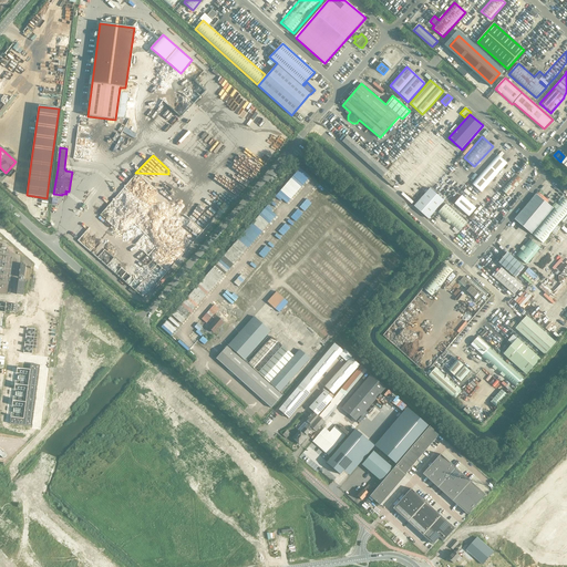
[(498,155),(481,175),(473,184),(482,193),(507,163),(498,155)]
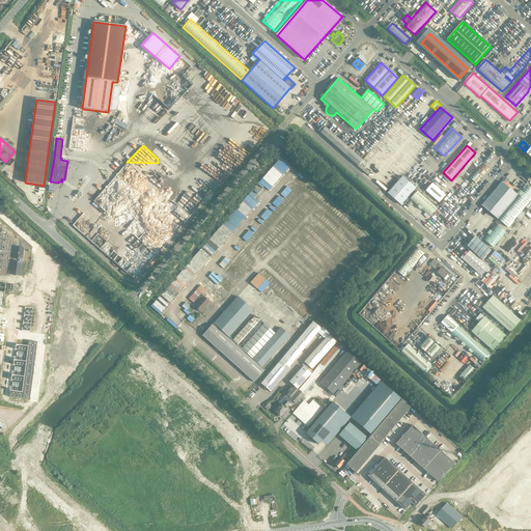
[(272,164),(152,307),(161,314),(188,282),(191,282),(191,281),(236,225),(240,225),(243,222),(243,221),(255,206),(255,208),(260,202),(253,196),(257,196),(262,190),(262,185),(269,190),(275,183),(278,183),(291,166),(289,164),(272,164)]
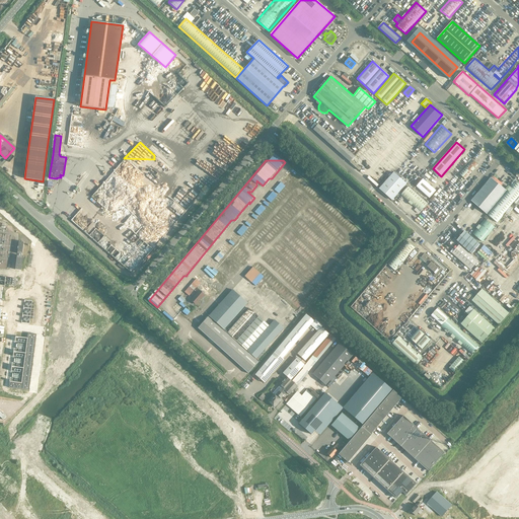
[(459,174),(461,175),(465,179),(478,165),(472,160),(459,174)]
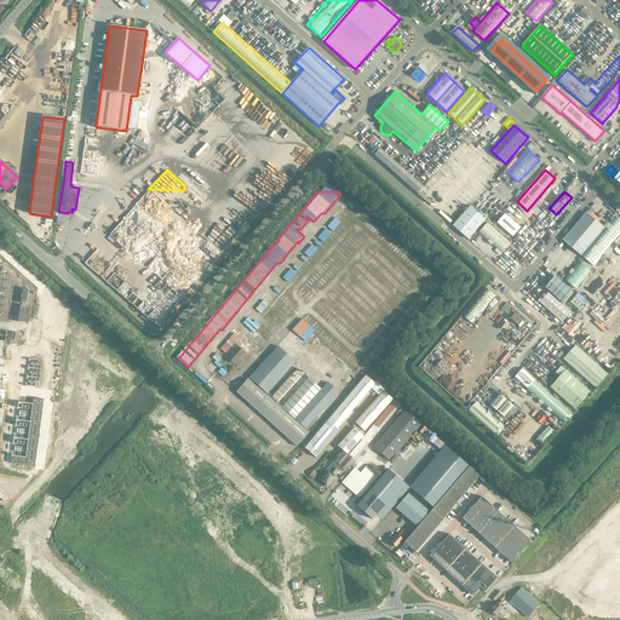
[(346,200),(248,321),(252,323),(244,333),(237,327),(213,357),(216,360),(208,369),(214,374),(222,365),(218,362),(224,355),(235,363),(251,344),(247,340),(260,325),(258,321),(352,205),(346,200)]
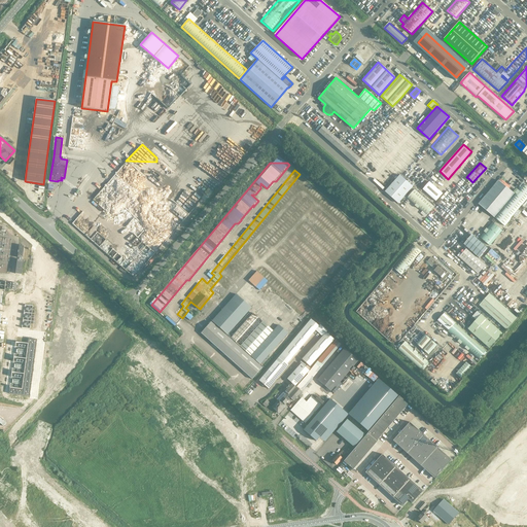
[(400,175),(385,191),(398,203),(413,186),(400,175)]
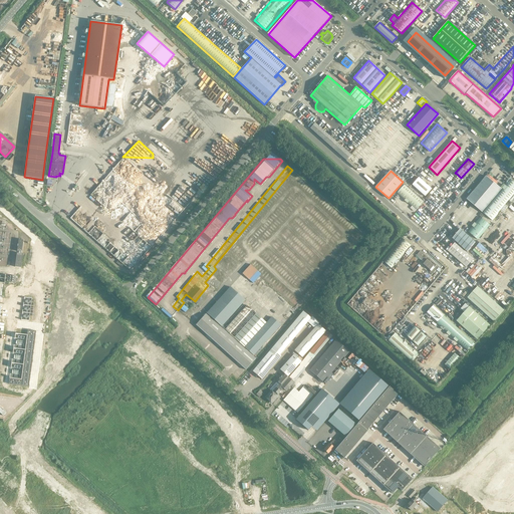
[(502,189),(487,176),(467,199),(493,221),(513,195),(513,182),(510,179),(502,189)]
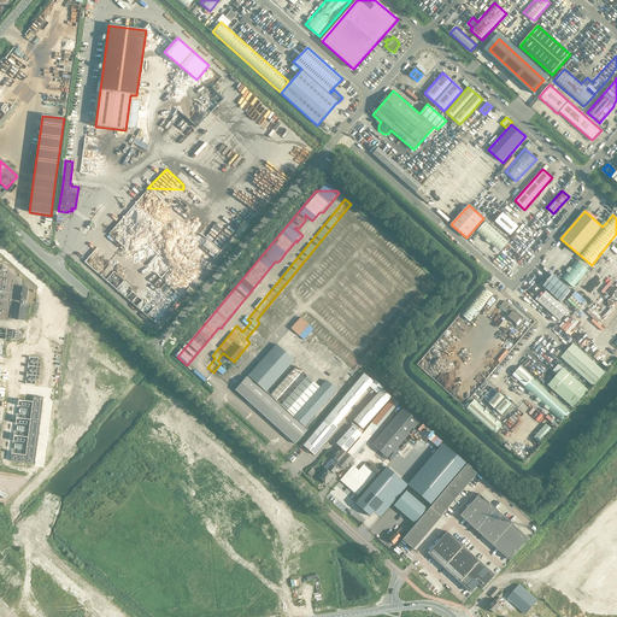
[(518,227),(503,213),(495,222),(510,235),(518,227)]
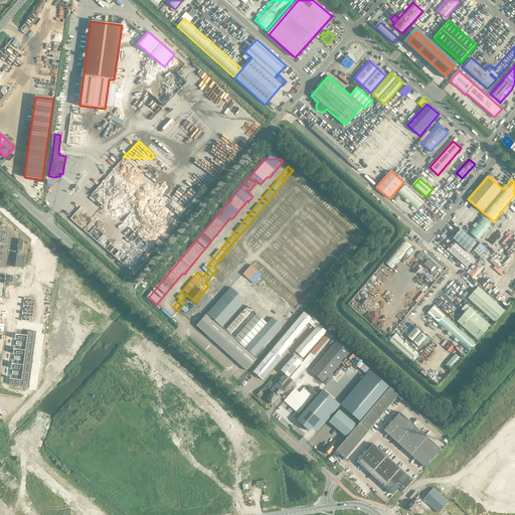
[(415,211),(424,201),(405,185),(397,193),(412,207),(411,208),(415,211)]
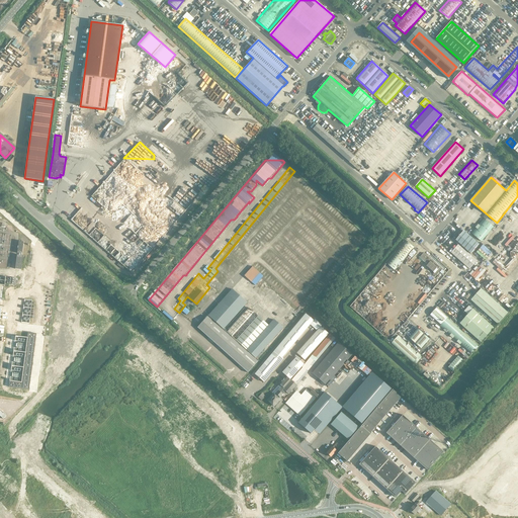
[(517,232),(517,221),(509,213),(489,238),(504,250),(517,232)]
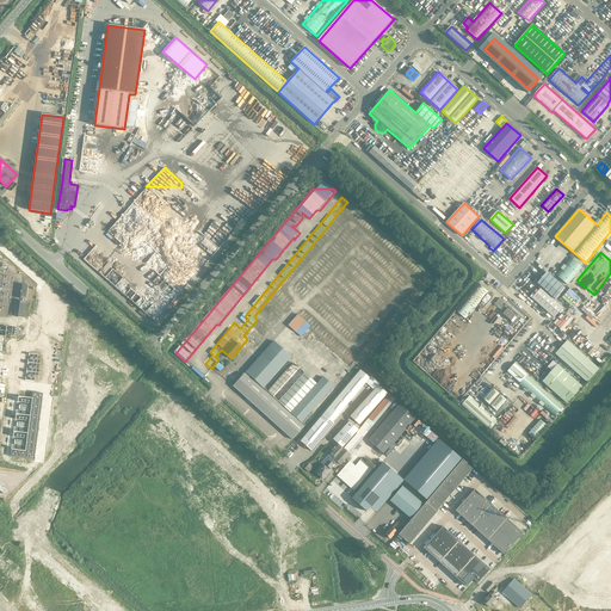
[(556,275),(568,285),(582,267),(571,258),(556,275)]
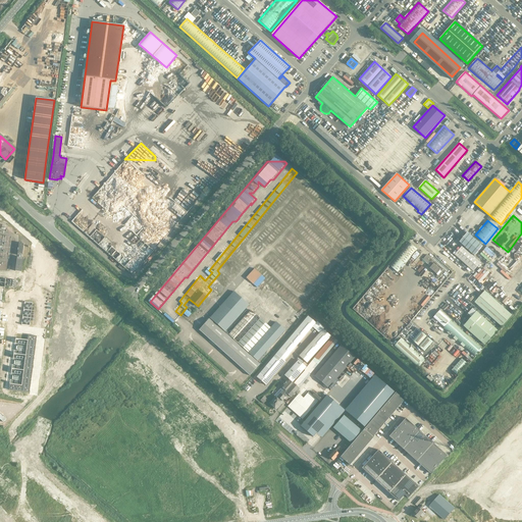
[(468,233),(461,242),(459,243),(474,257),(476,255),(482,248),(468,233)]
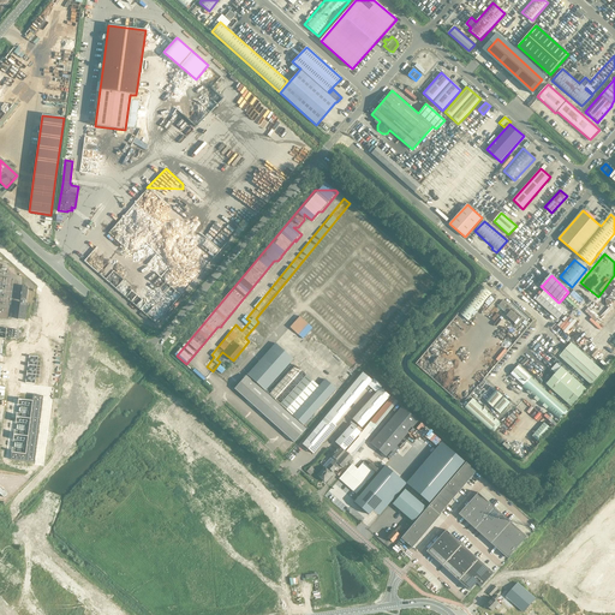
[(493,293),(482,285),(459,312),(469,321),(493,293)]
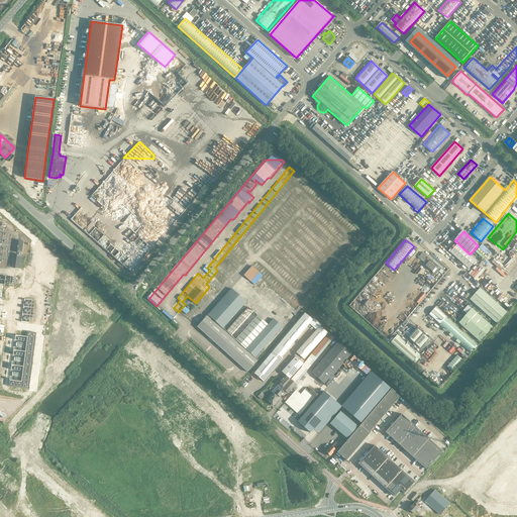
[(476,262),(457,244),(449,252),(468,270),(476,262)]
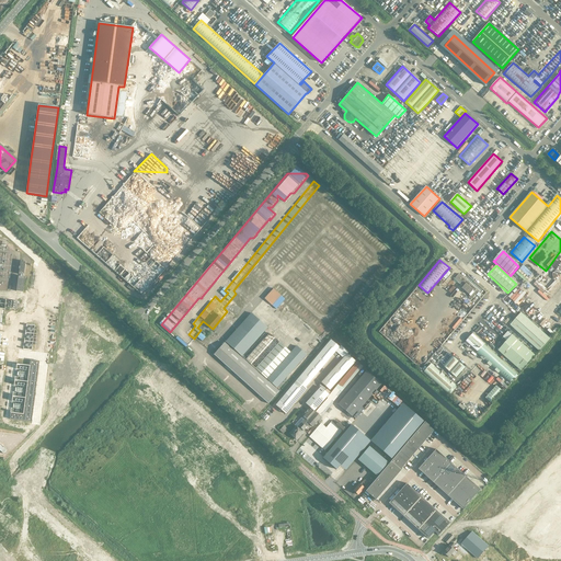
[(464,284),(467,281),(459,274),(455,278),(458,282),(459,279),(464,284)]
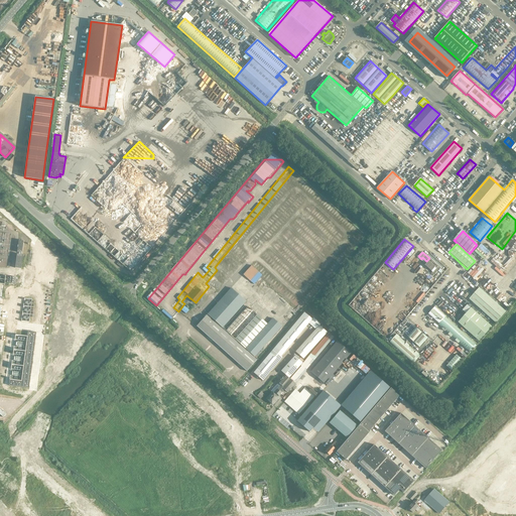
[(254,284),(263,275),(252,265),(243,273),(254,284)]
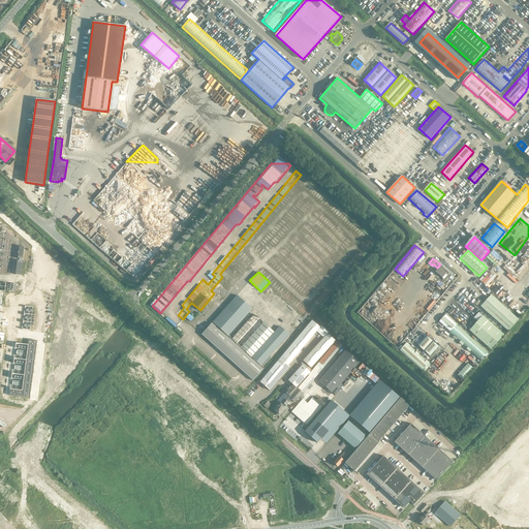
[(212,321),(201,335),(254,379),(263,368),(261,366),(289,334),(280,325),(275,331),(253,313),(232,339),(229,336),(252,308),(237,294),(213,322),(212,321)]
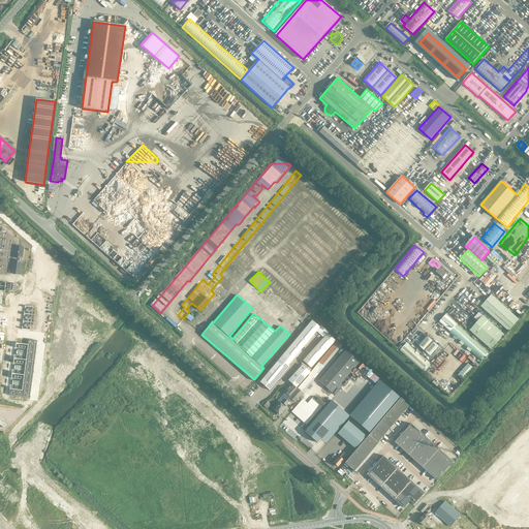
[(519,319),(492,294),(484,304),(481,303),(479,305),(481,306),(508,331),(519,319)]
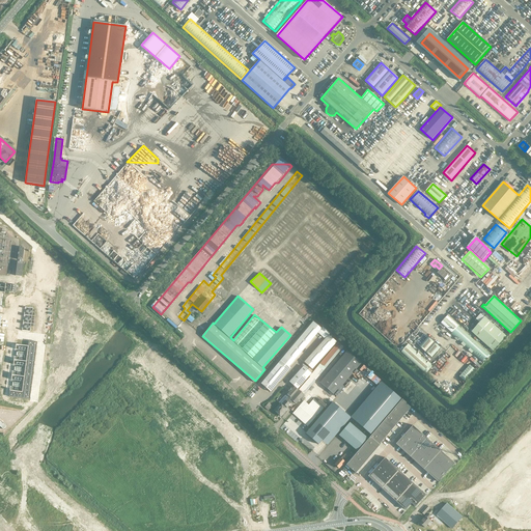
[(480,322),(472,331),(494,351),(506,337),(480,314),(476,318),(480,322)]
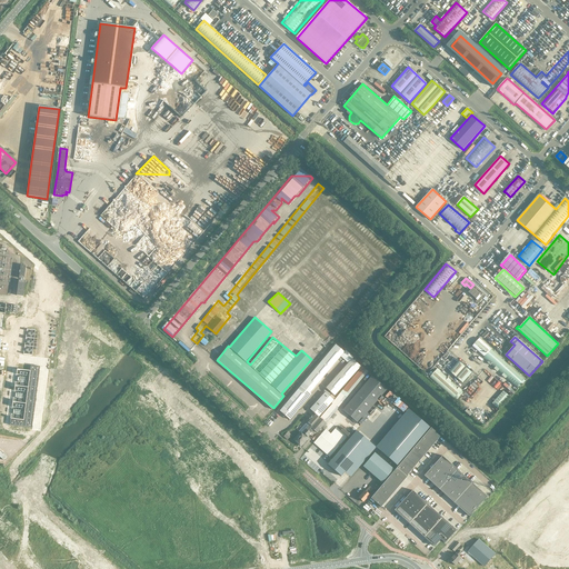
[(479,338),(472,346),(485,357),(483,358),(518,389),(526,380),(479,338)]
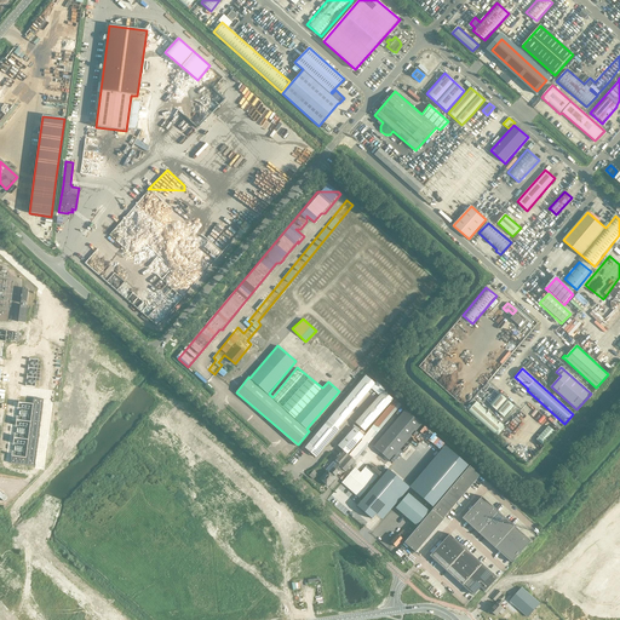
[(366,375),(328,420),(338,429),(375,384),(366,375)]
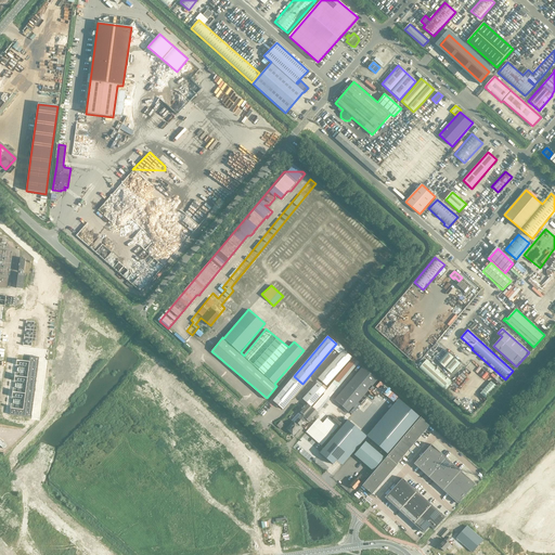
[(244,355),(253,344),(249,341),(241,352),(244,355)]
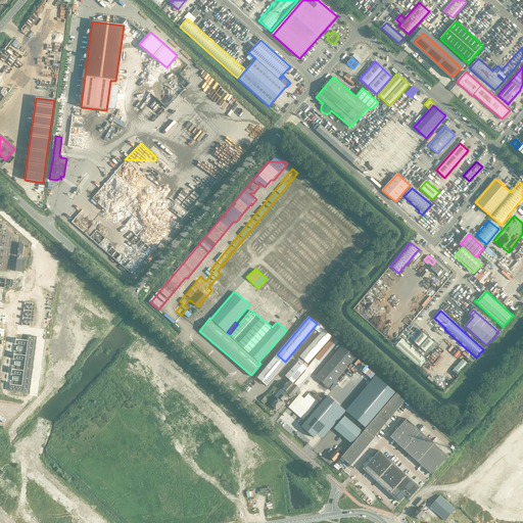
[(331,337),(323,329),(299,357),(307,365),(331,337)]
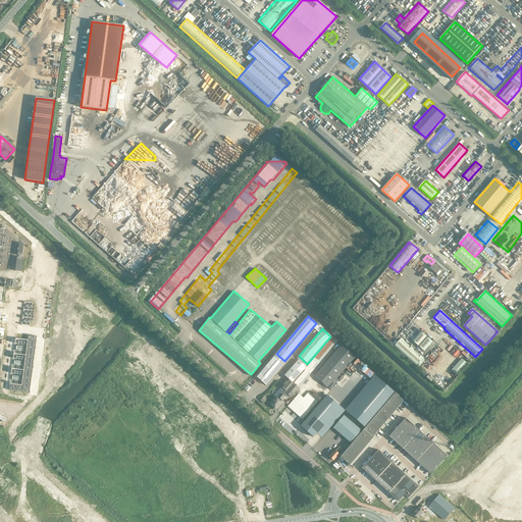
[(421,331),(413,341),(424,351),(433,342),(421,331)]
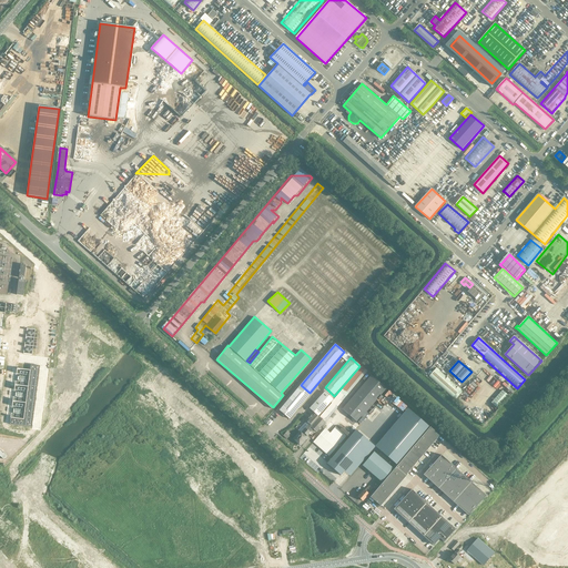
[(39,366),(31,365),(30,371),(28,386),(26,403),(23,419),(10,417),(10,424),(31,427),(39,366)]
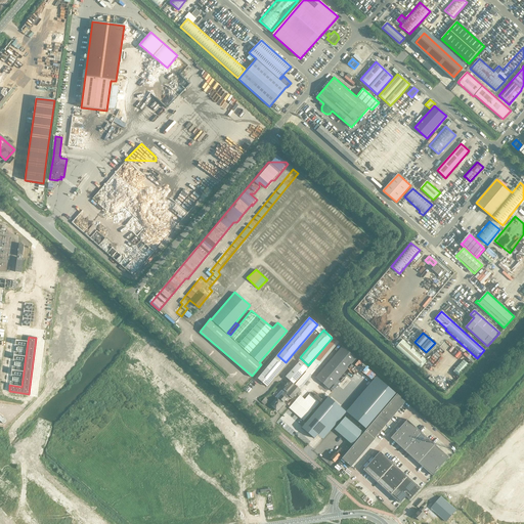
[(284,397),(286,399),(289,396),(292,398),(311,376),(339,342),(334,338),(305,372),(306,372),(295,385),(294,384),(293,385),(284,397)]
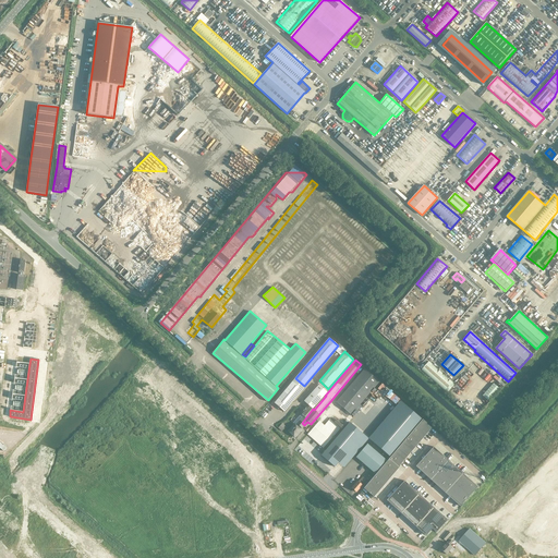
[(453,383),(429,361),(421,371),(446,391),(453,383)]
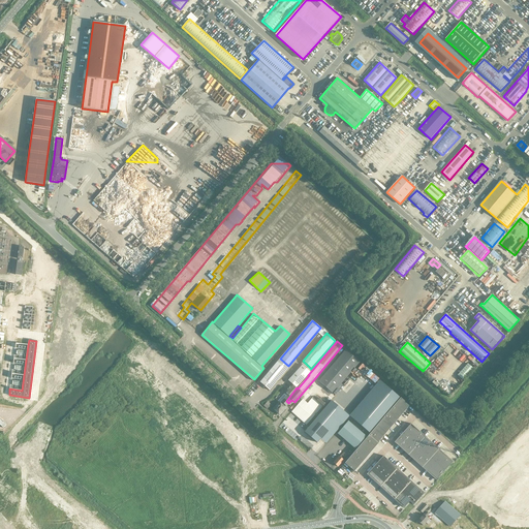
[(362,364),(360,362),(345,349),(318,380),(333,394),(358,365),(360,367),(362,364)]
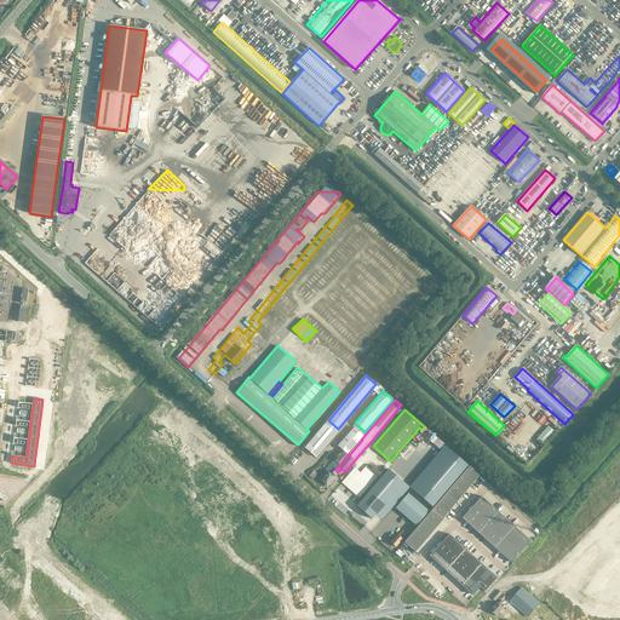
[(304,448),(316,458),(339,430),(328,420),(304,448)]
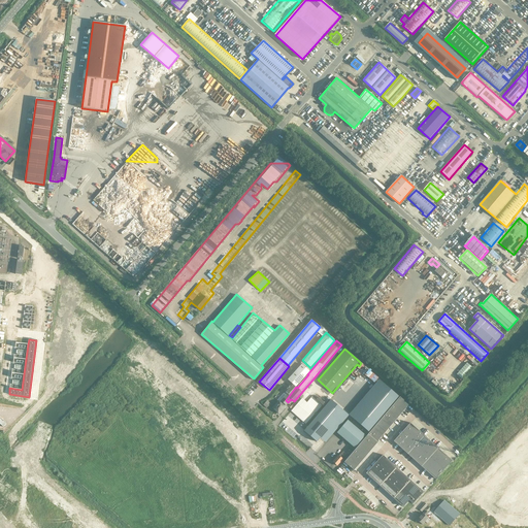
[(473,368),(467,363),(457,374),(463,380),(473,368)]
